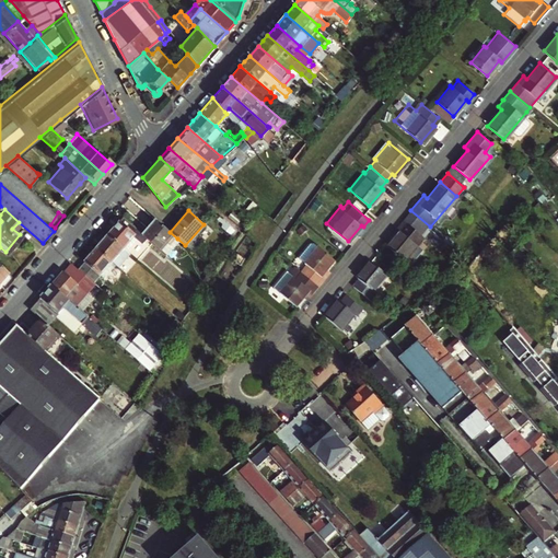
[(107,233),(123,247),(135,234),(138,236),(146,243),(149,239),(142,233),(123,216),(107,233)]
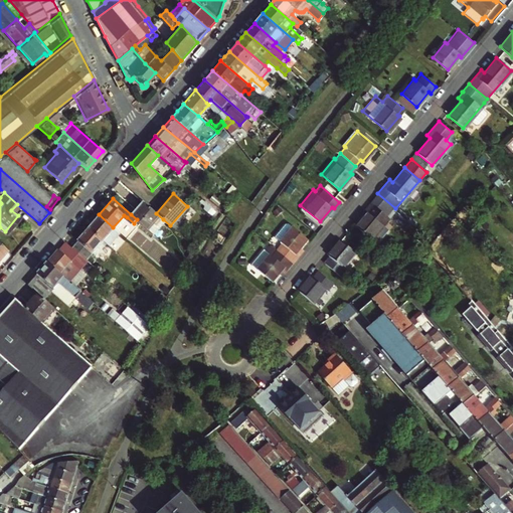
[(131,214),(137,219),(152,232),(163,219),(156,213),(142,200),(131,214)]
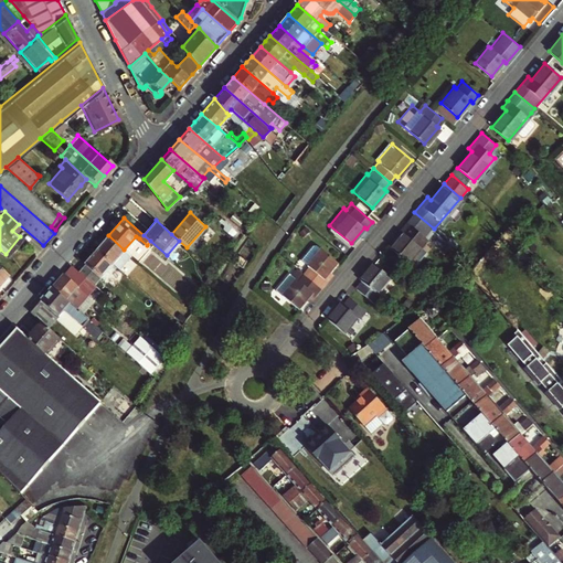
[(407,221),(401,227),(404,230),(391,246),(407,261),(427,237),(407,221)]
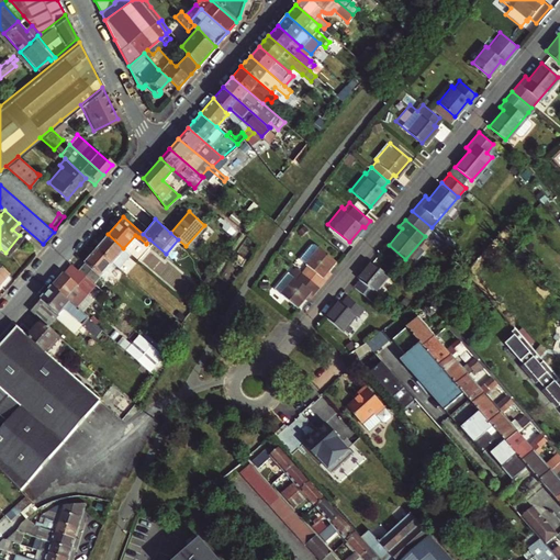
[(226,223),(222,227),(230,233),(233,228),(226,223)]
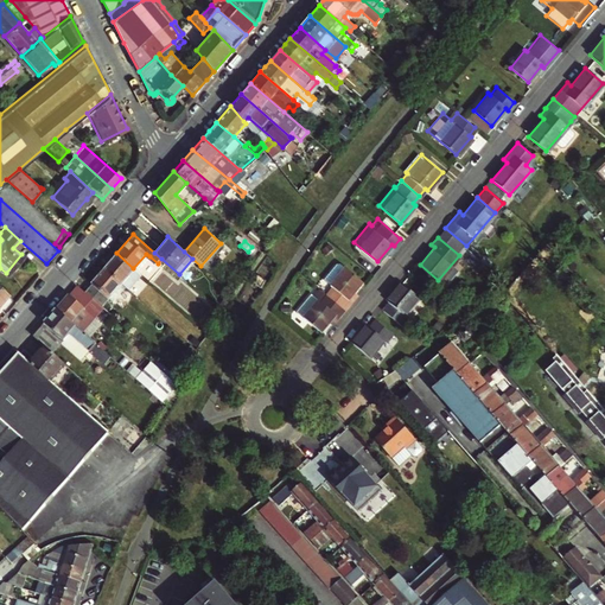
[(137,272),(133,268),(116,253),(103,267),(121,282),(128,290),(141,275),(137,272)]
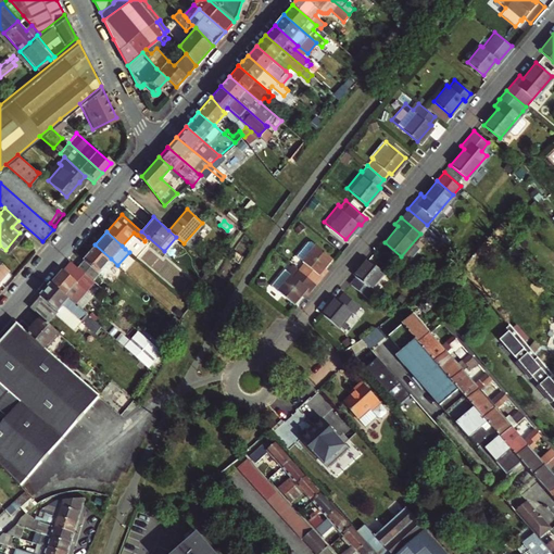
[(134,233),(122,246),(125,249),(137,235),(134,233)]
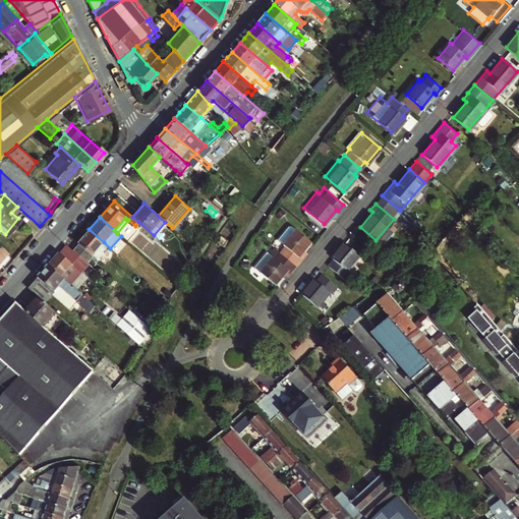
[(285,243),(280,249),(295,263),(300,255),(298,253),(310,239),(290,222),(277,237),(285,243)]
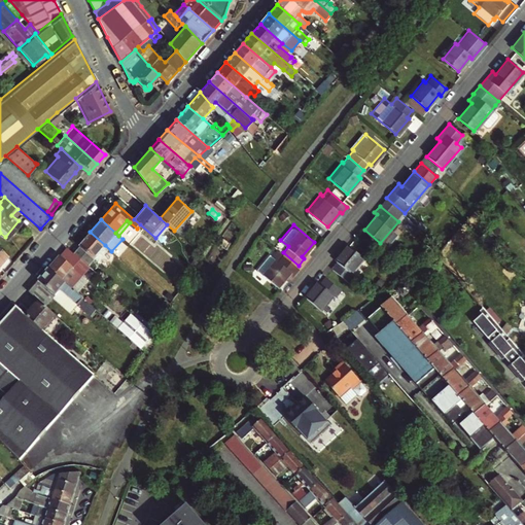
[(78,245),(93,257),(105,245),(90,232),(78,245)]
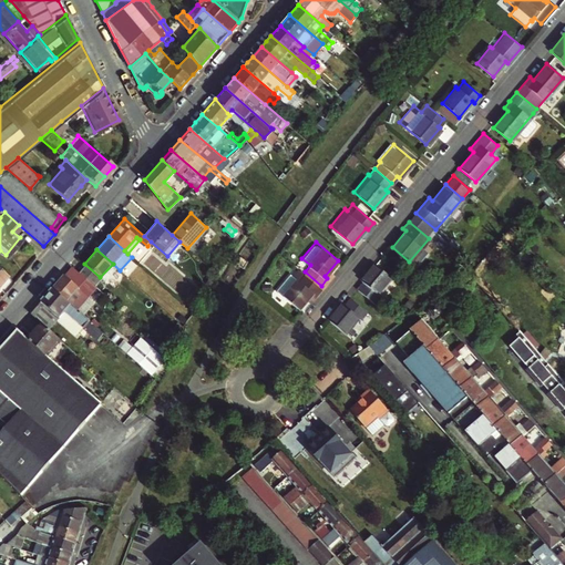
[(375,262),(361,278),(365,280),(358,287),(376,301),(396,278),(375,262)]
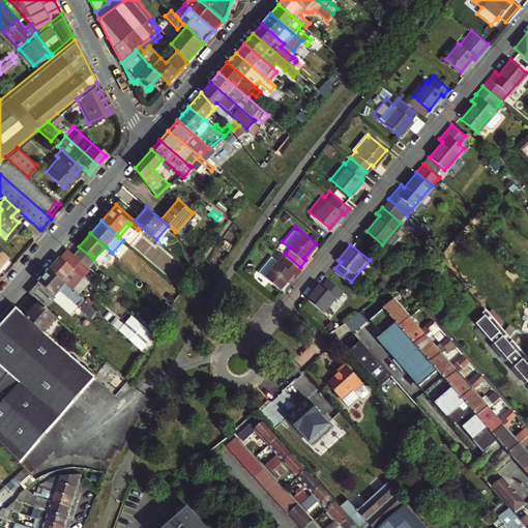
[(87,266),(93,259),(79,246),(72,254),(87,266)]
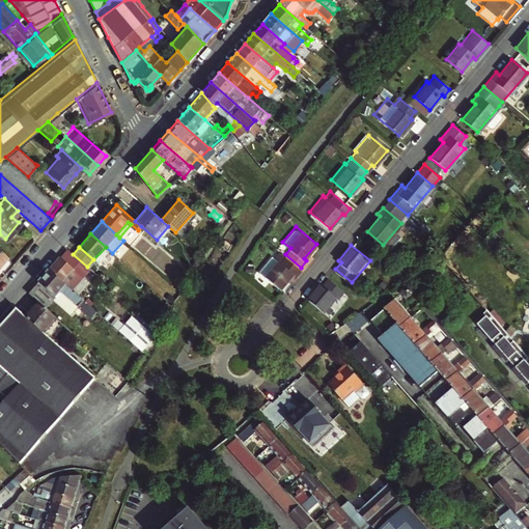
[(67,274),(77,282),(89,269),(87,267),(73,254),(71,252),(63,259),(73,268),(67,274)]
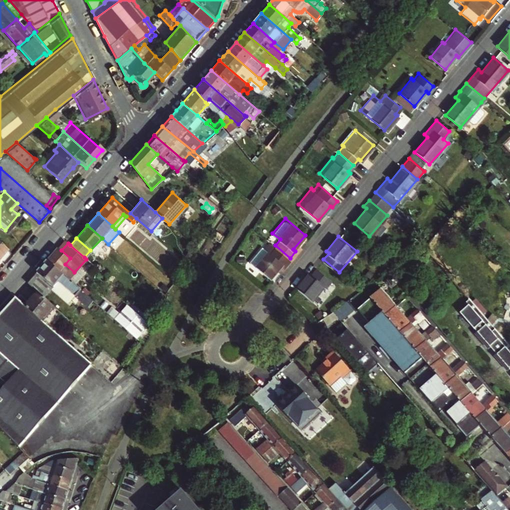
[(284,265),(290,258),(275,245),(269,251),(267,249),(267,250),(261,245),(249,260),(270,277),(282,263),(284,265)]
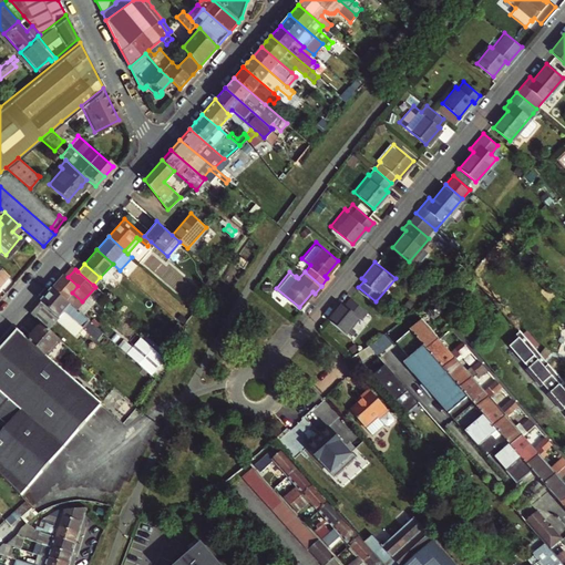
[(76,309),(82,301),(72,293),(78,286),(68,277),(63,274),(51,287),(76,309)]
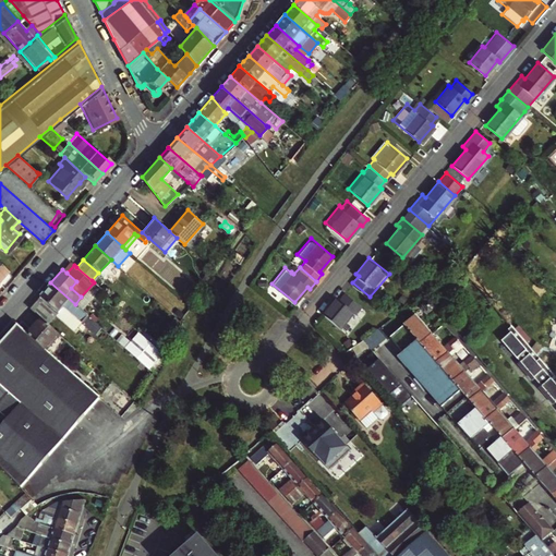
[(75,304),(50,282),(29,307),(39,316),(47,323),(62,305),(94,334),(100,326),(87,314),(75,304)]
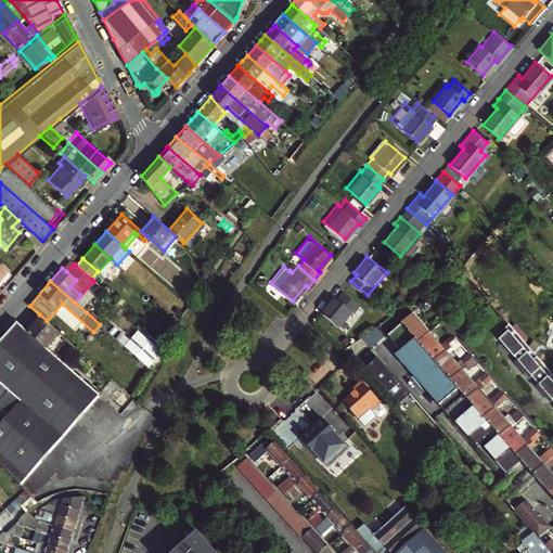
[(321,310),(341,326),(360,304),(343,290),(337,296),(334,294),(321,310)]
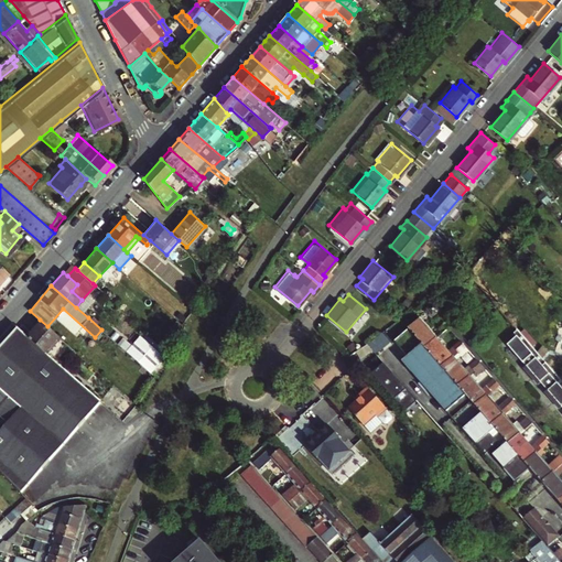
[(179,299),(173,305),(180,310),(184,304),(179,299)]
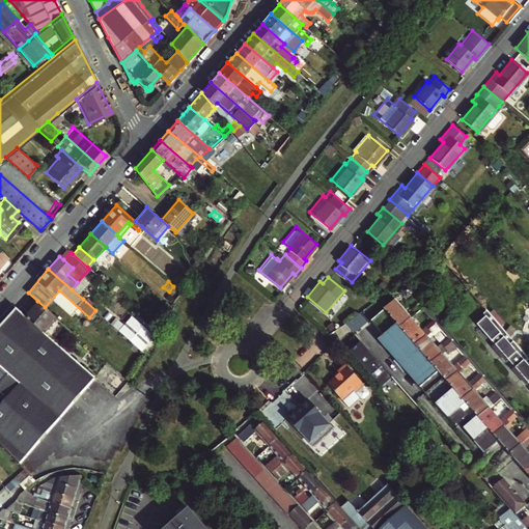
[(406,297),(413,291),(407,284),(399,290),(406,297)]
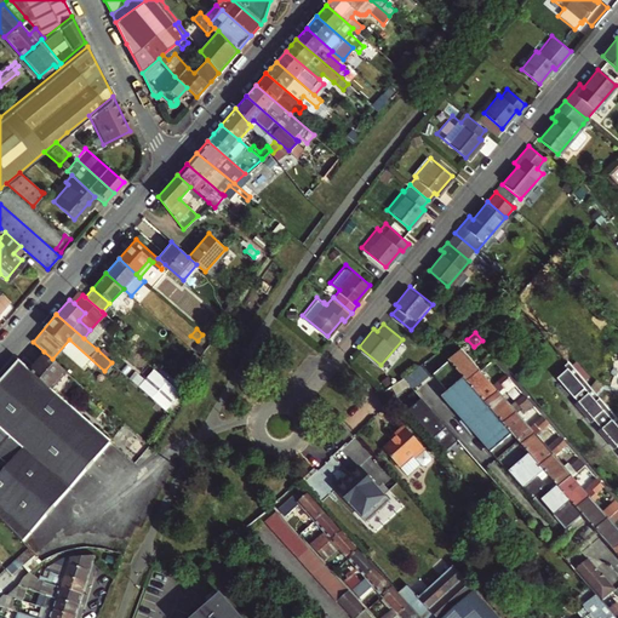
[(479,372),(459,349),(446,360),(447,362),(465,383),(479,372)]
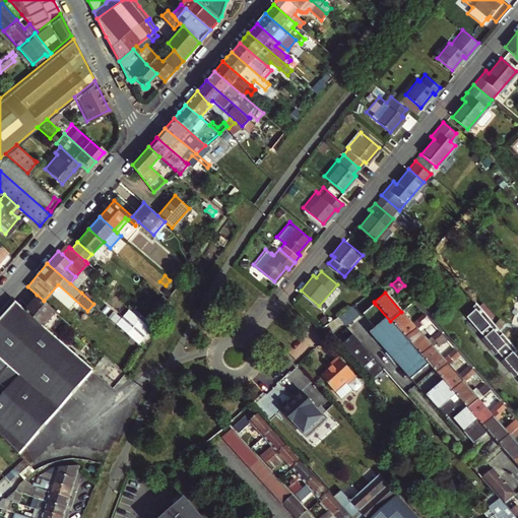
[(168,299),(163,294),(157,300),(163,304),(168,299)]
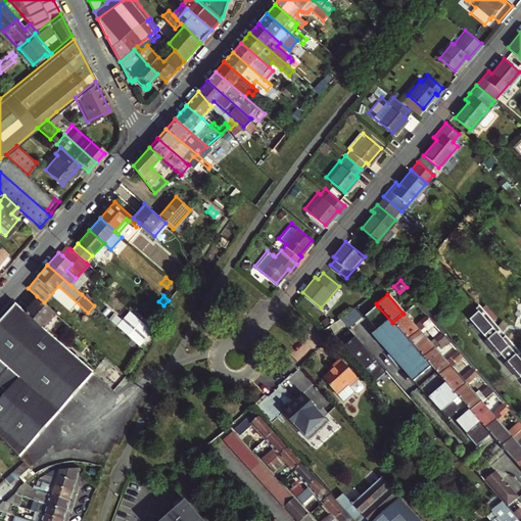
[(25,311),(42,327),(54,312),(44,302),(37,296),(30,306),(29,305),(25,311)]
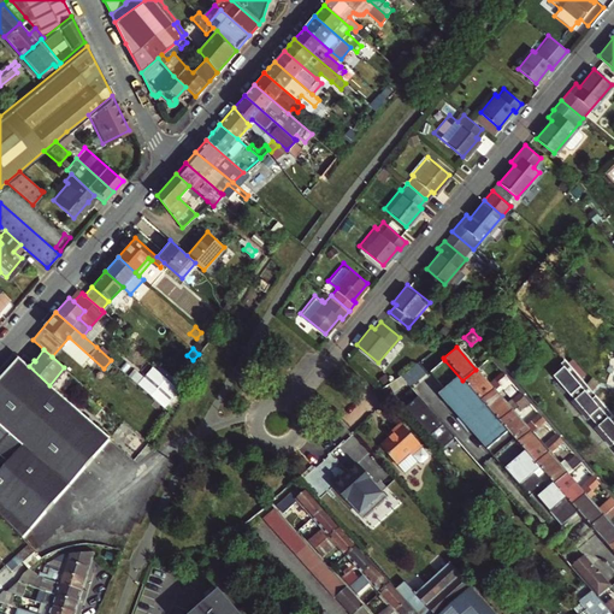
[(0,513),(22,536),(83,466),(108,437),(90,421),(49,385),(29,366),(17,356),(0,376),(0,513)]
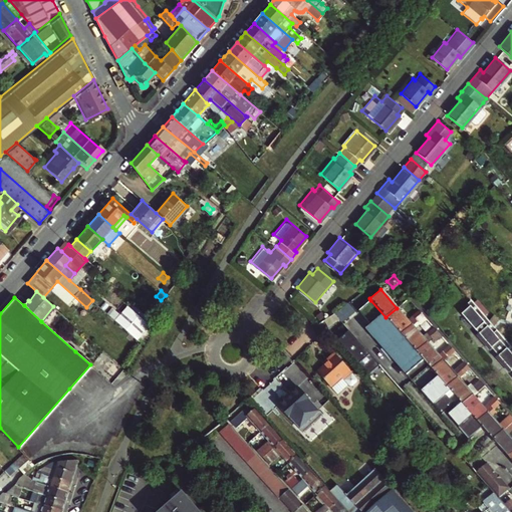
[(405,372),(422,357),(417,351),(401,334),(386,317),(370,300),(358,311),(370,324),(366,329),(405,372)]
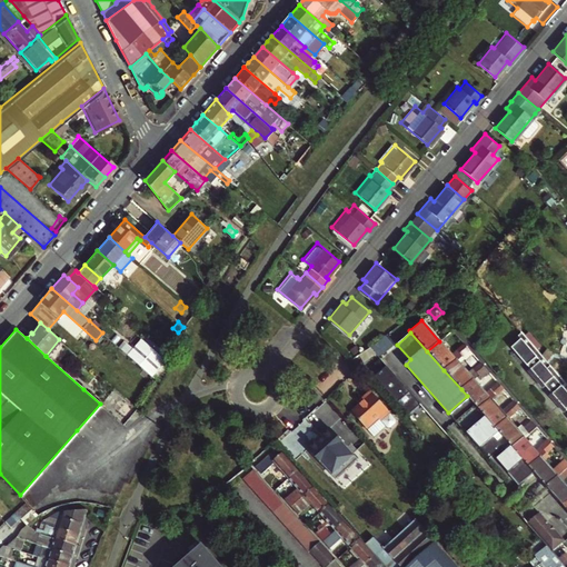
[(566,396),(550,378),(557,372),(528,339),(508,358),(553,409),(566,425),(566,396)]
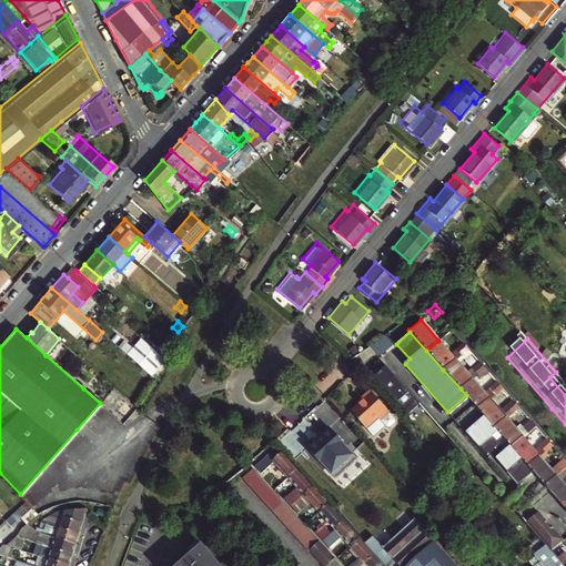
[(127,354),(150,374),(162,360),(139,340),(127,354)]
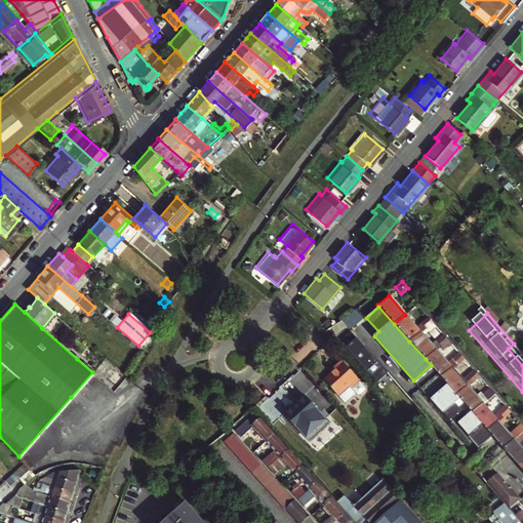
[(415,326),(405,315),(394,324),(409,342),(420,332),(426,328),(432,322),(427,316),(415,326)]
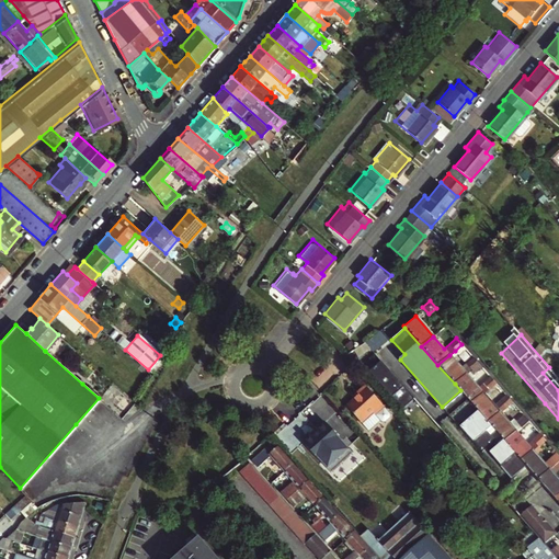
[(461,344),(455,351),(458,354),(465,348),(461,344)]
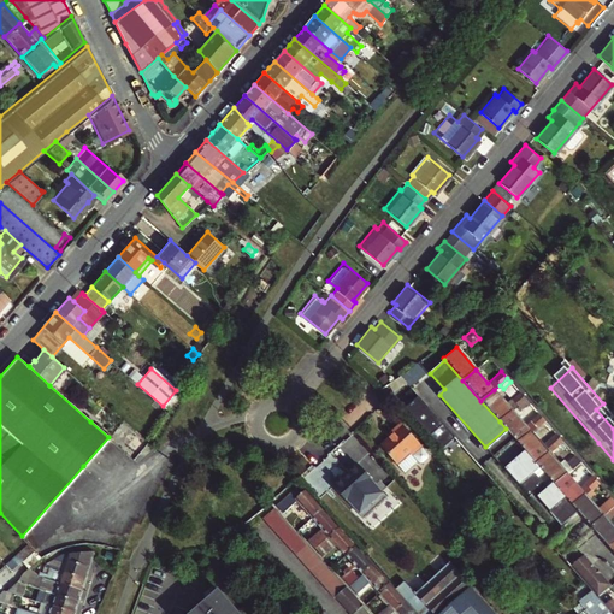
[(408,385),(402,379),(390,388),(396,395),(408,385)]
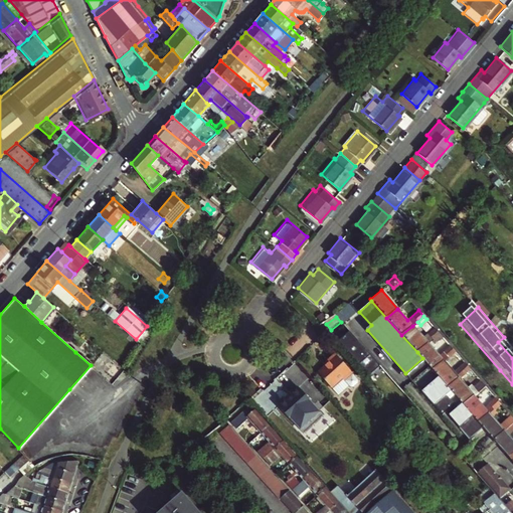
[(401,335),(417,352),(428,343),(419,334),(412,326),(401,335)]
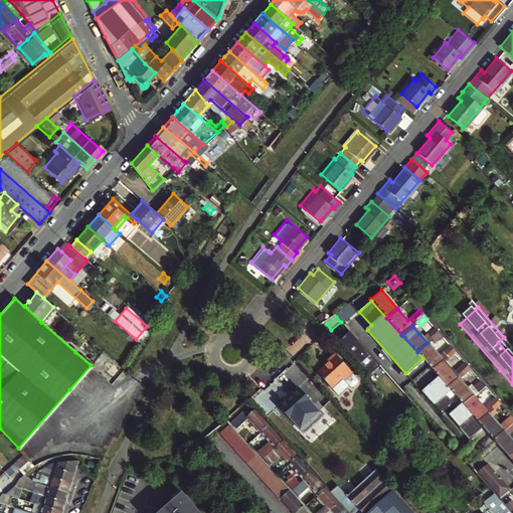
[(435,328),(428,333),(428,334),(433,339),(440,333),(435,328)]
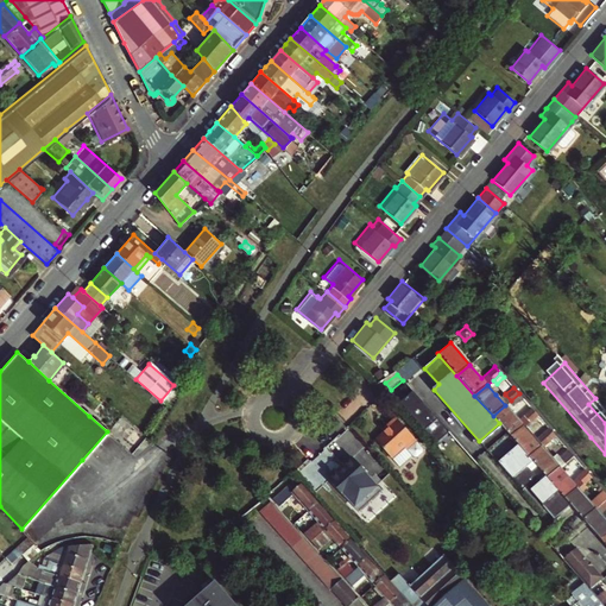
[(496,395),(505,405),(511,401),(505,395),(505,393),(502,389),(496,395)]
